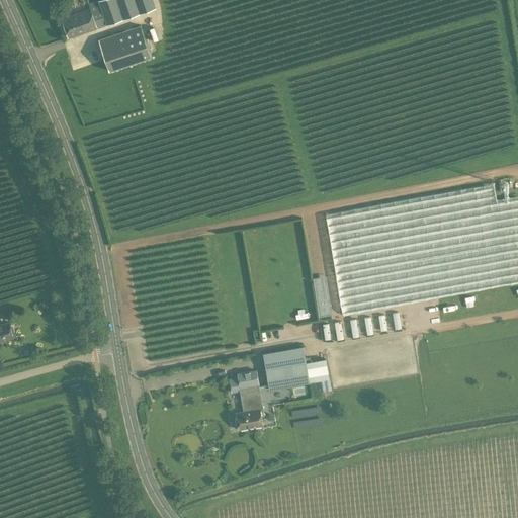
[(155,8),(152,0),(97,0),(88,3),(90,9),(62,19),(68,37),(96,27),(97,27),(106,24),(155,8)]
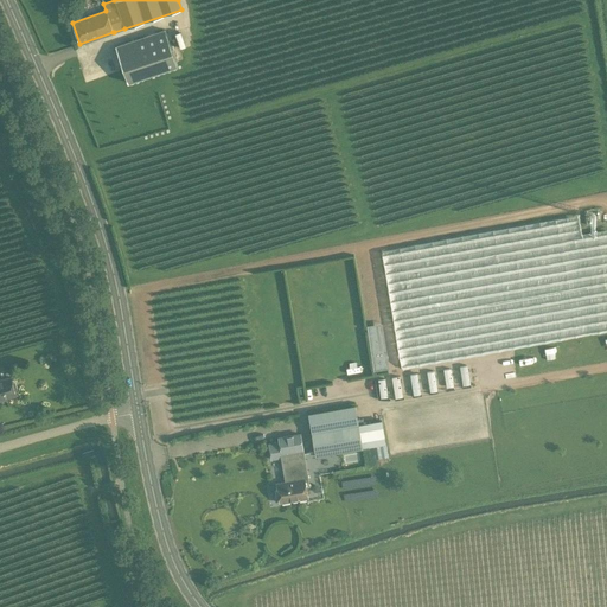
[(128,82),(177,65),(165,30),(115,46),(128,82)]
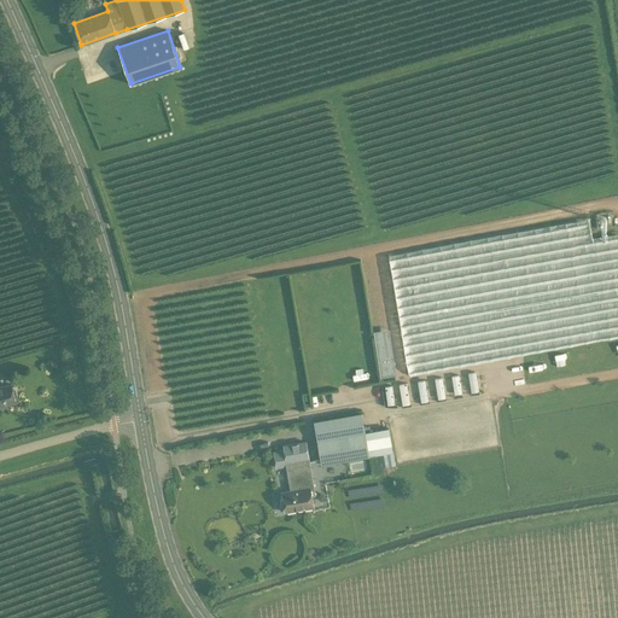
[(379,344),(383,373),(391,372),(388,344),(379,344)]
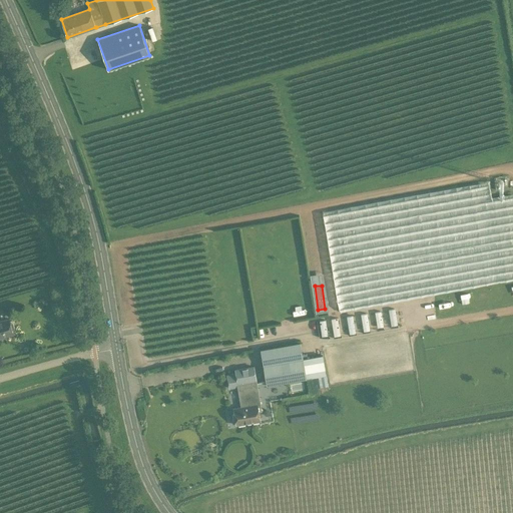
[(391,326),(398,325),(395,309),(388,310),(391,326)]
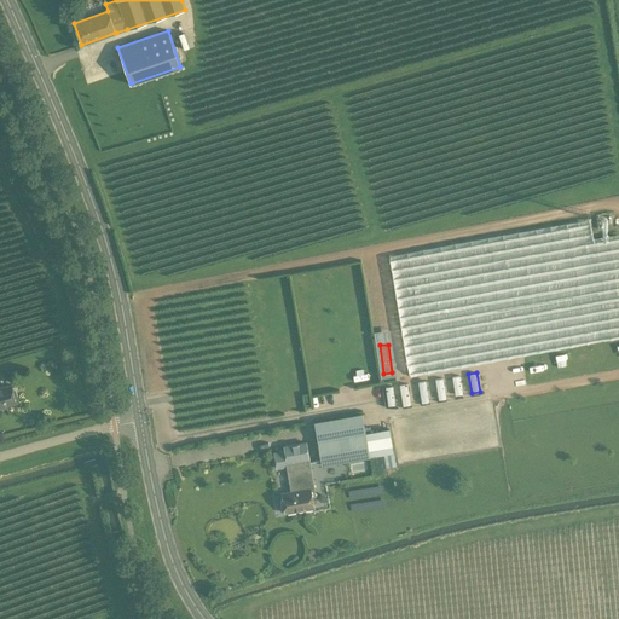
[(461,375),(452,376),(455,395),(463,394),(461,375)]
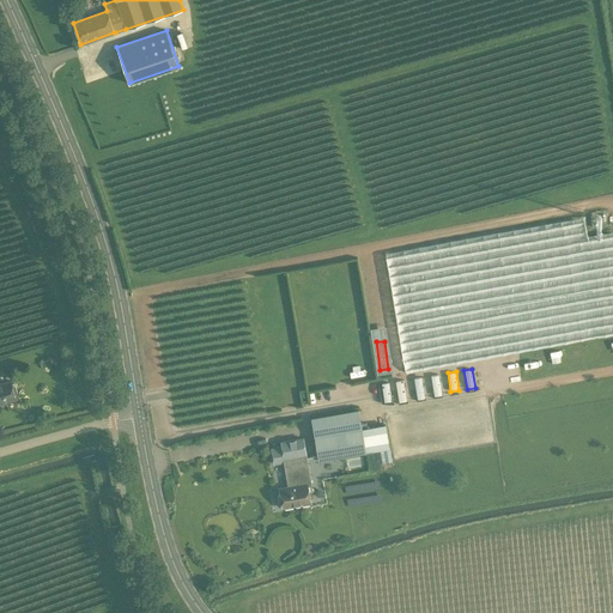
[(439,374),(431,375),(434,395),(442,395),(439,374)]
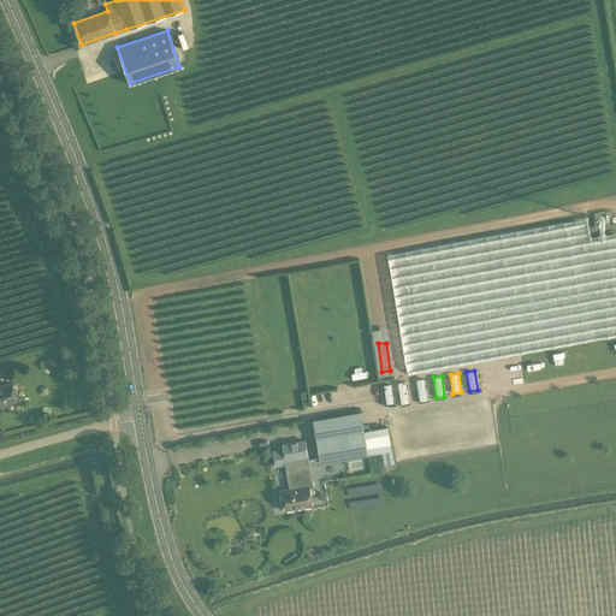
[(419,401),(427,400),(424,378),(415,380),(419,401)]
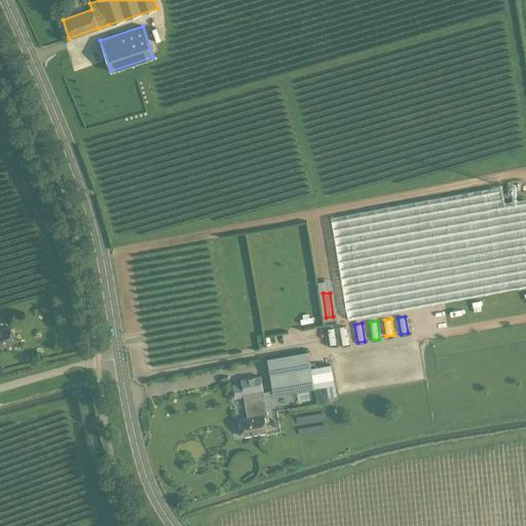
[(342,345),(349,344),(346,326),(339,327),(342,345)]
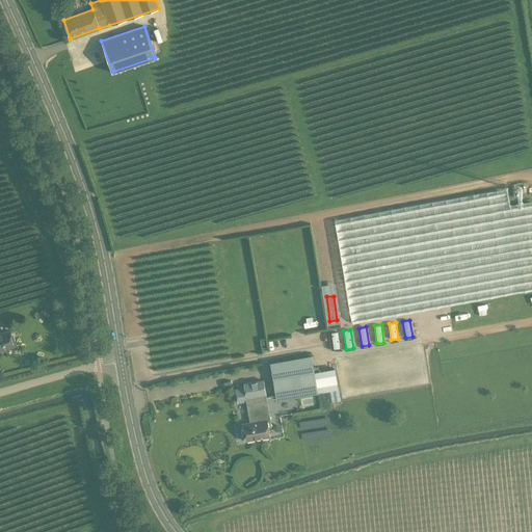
[(15,342),(12,336),(10,336),(9,330),(0,333),(0,350),(14,347),(12,343),(15,342)]
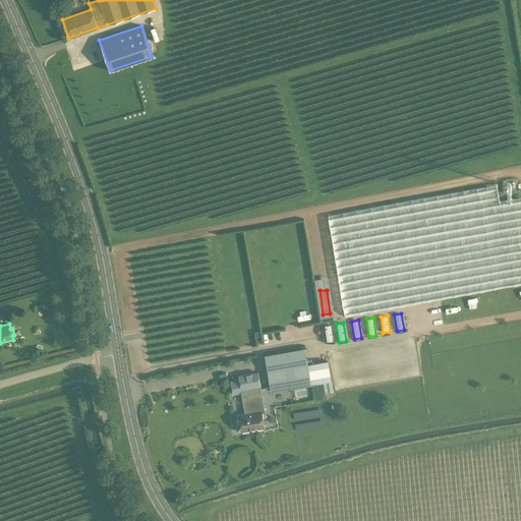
[(330,325),(324,326),(327,342),(333,340),(330,325)]
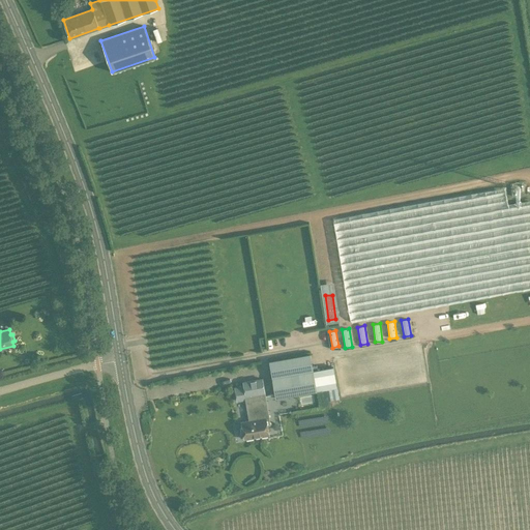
[(272,378),(275,399),(317,391),(319,407),(328,405),(328,403),(326,391),(321,391),(321,390),(329,388),(332,400),(339,399),(333,367),(313,371),(310,354),(269,360),(272,378)]
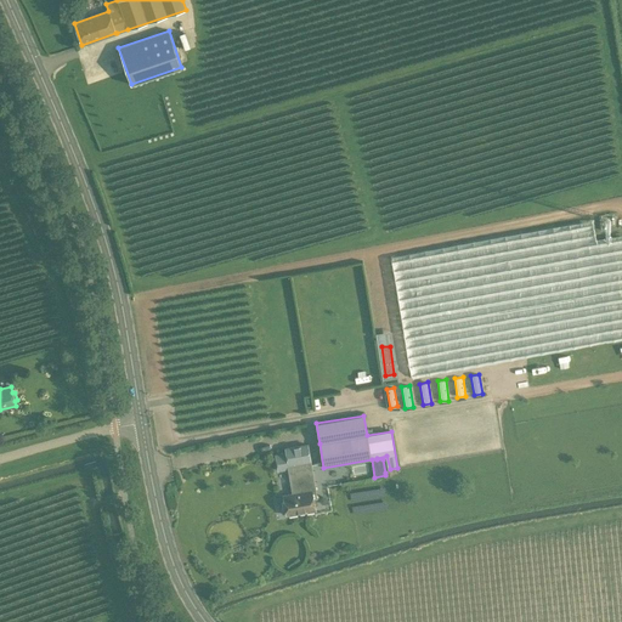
[(278,470),(289,469),(293,493),(283,496),(287,515),(315,510),(316,510),(314,495),(316,493),(309,445),(286,448),(287,453),(276,456),(278,470)]
